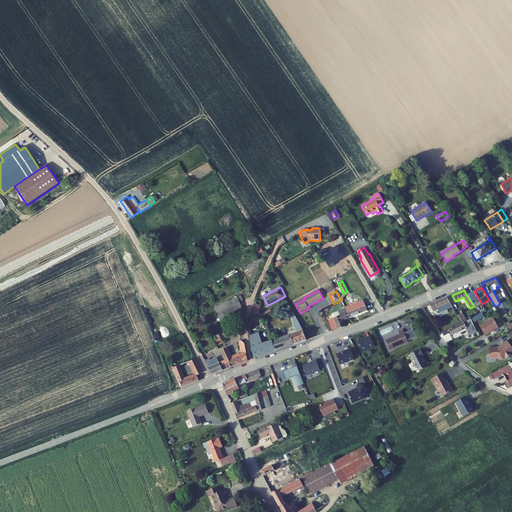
[(474,306),(475,309),(482,304),(474,291),(467,296),(474,306)]
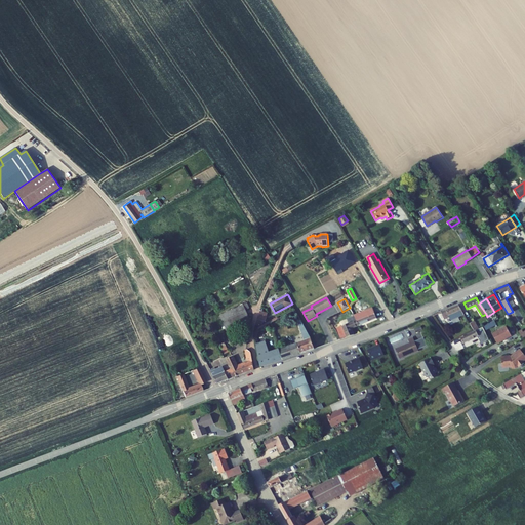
[(246,310),(243,305),(219,316),(225,326),(226,328),(227,330),(228,332),(233,330),(232,328),(250,319),(246,310)]
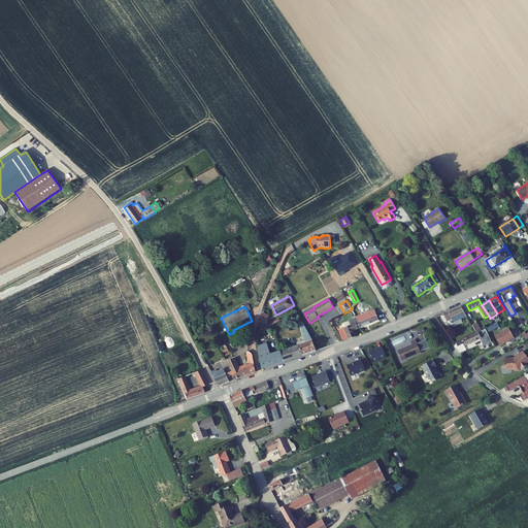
[(467,317),(461,306),(443,314),(447,321),(452,319),(454,322),(467,317)]
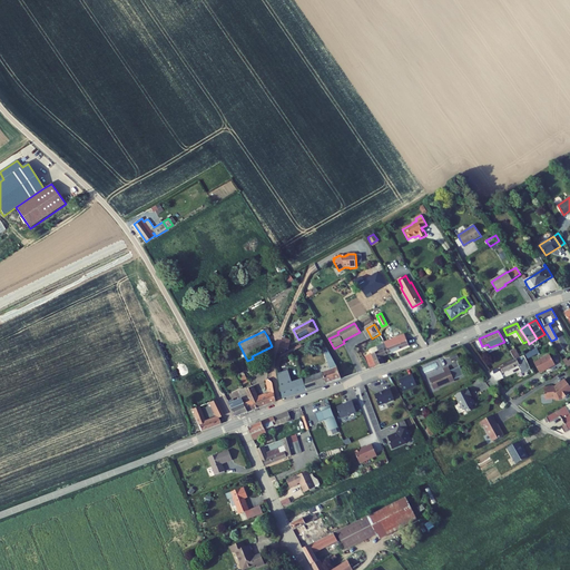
[(404,334),(397,337),(399,338),(404,347),(409,346),(404,334)]
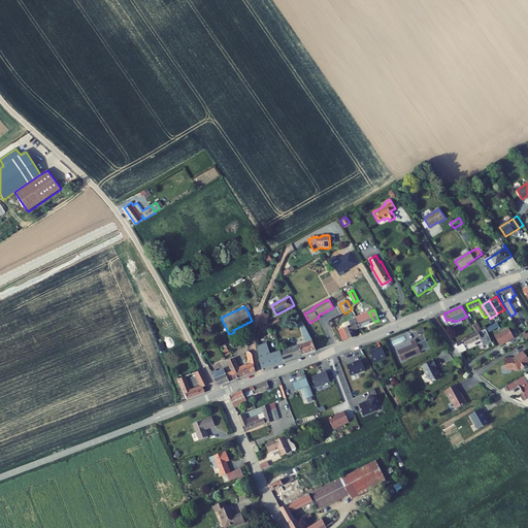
[(360,316),(356,317),(357,318),(357,319),(360,328),(374,322),(369,314),(361,317),(360,316)]
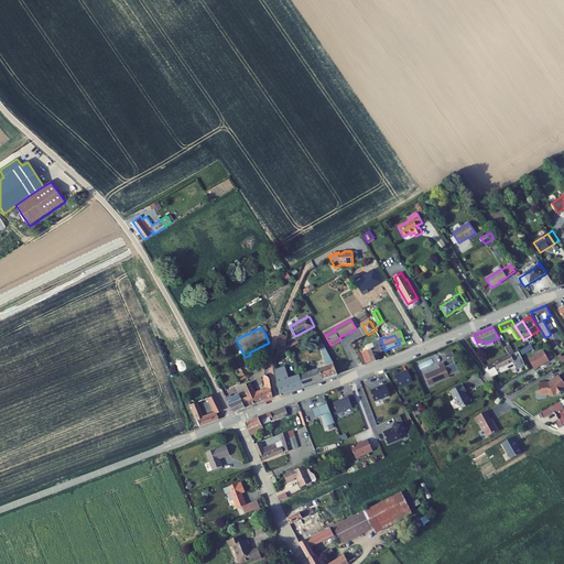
[(377,353),(384,350),(381,340),(381,339),(379,340),(372,343),(367,345),(366,346),(368,350),(360,354),(366,365),(372,362),(380,360),(377,353)]
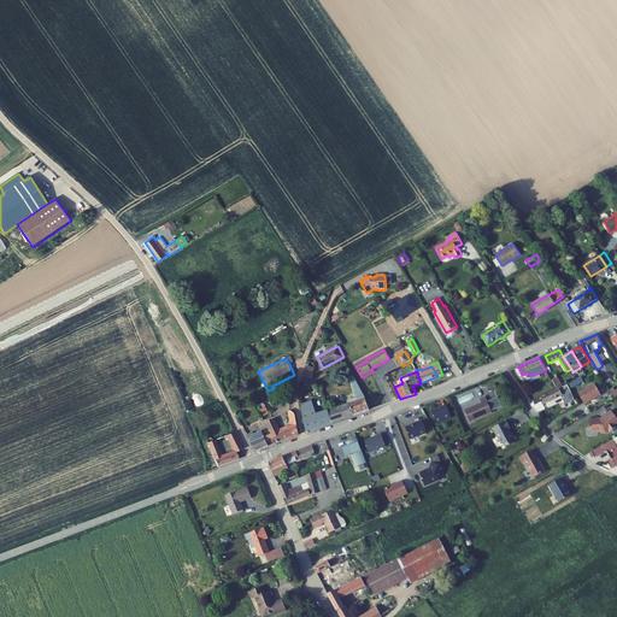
[(354,377),(351,377),(358,400),(348,403),(328,411),(333,423),(353,416),(370,410),(365,398),(354,377)]
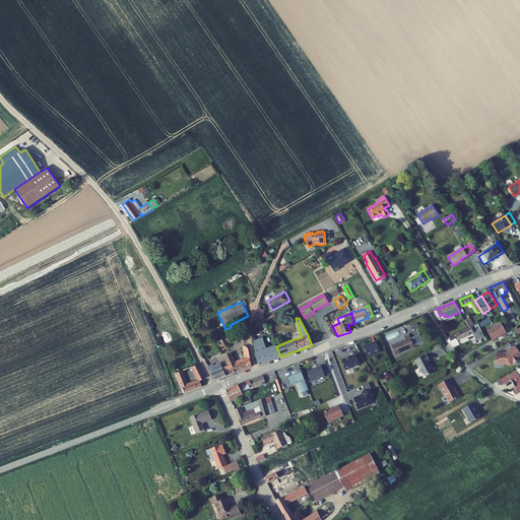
[(470,328),(474,326),(469,318),(465,320),(470,328)]
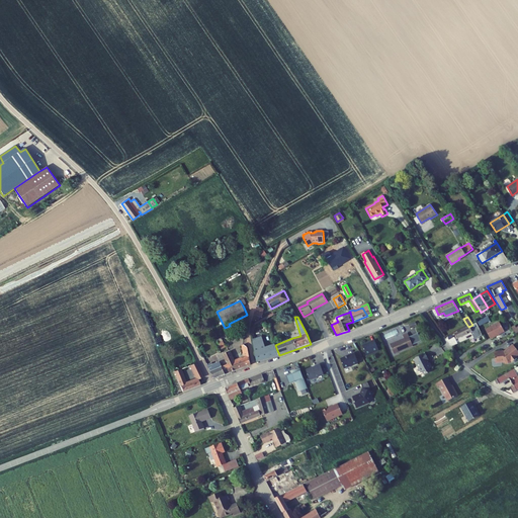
[(481,328),(491,323),(488,317),(478,322),(481,328)]
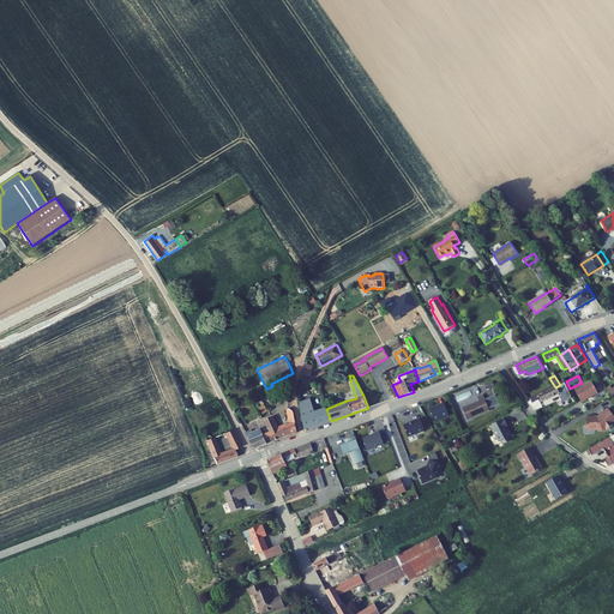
[(576,391),(582,402),(599,393),(593,381),(576,391)]
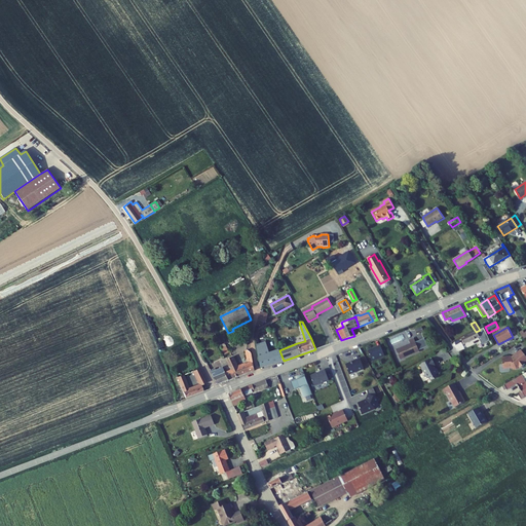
[(461,338),(464,344),(479,337),(482,344),(490,341),(484,328),(480,330),(476,332),(461,338)]
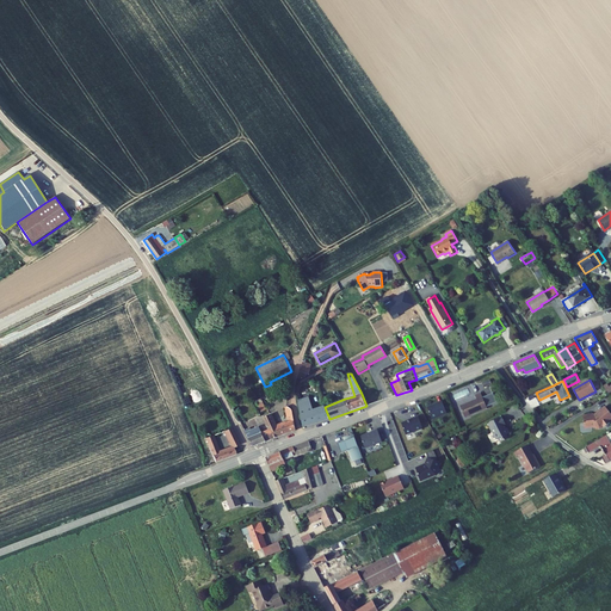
[(477,400),(461,406),(466,417),(487,408),(487,407),(498,403),(493,393),(482,397),(481,393),(475,395),(477,400)]
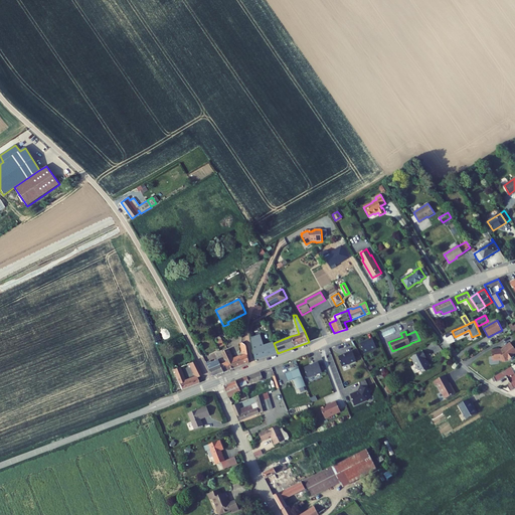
[(278,353),(274,343),(265,346),(261,335),(251,338),(255,359),(255,360),(278,353)]
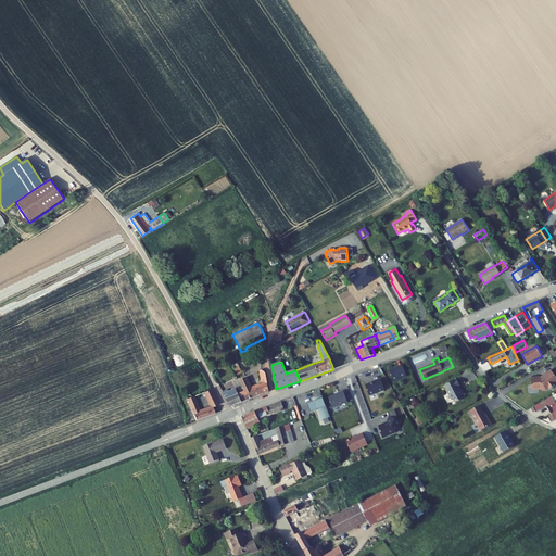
[(402,365),(389,371),(393,381),(407,376),(402,365)]
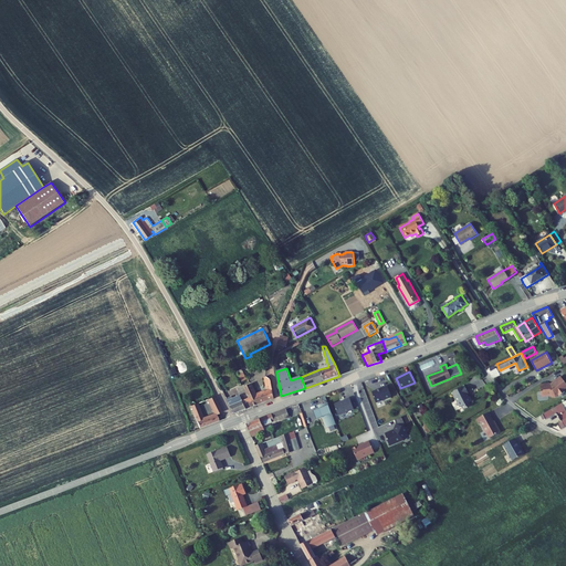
[(268,377),(266,377),(265,377),(269,390),(255,396),(250,385),(244,387),(250,398),(253,407),(273,399),(274,398),(271,381),(271,380),(270,379),(269,378),(268,377)]
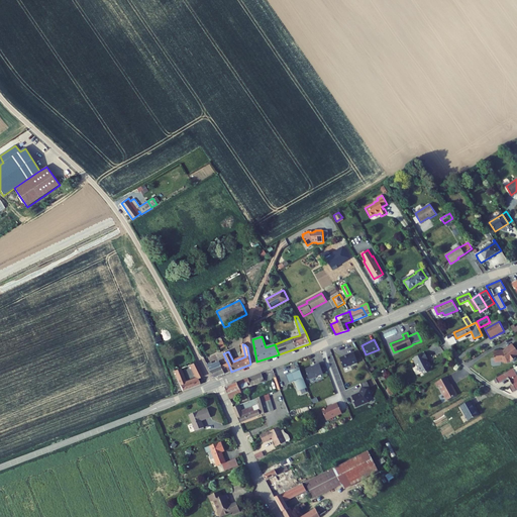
[(515,356),(516,353),(516,350),(513,345),(504,351),(502,350),(494,351),(495,362),(503,360),(504,363),(507,363),(510,360),(511,362),(516,357),(515,356)]
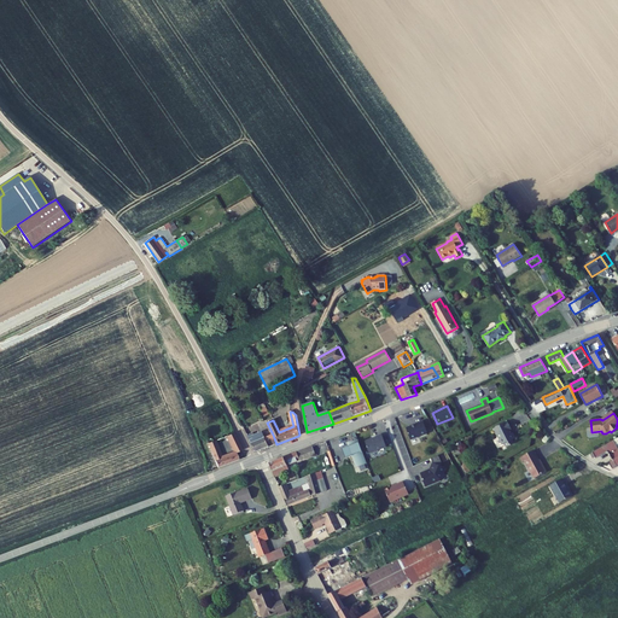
[(415,425),(407,429),(410,439),(427,433),(424,421),(415,424),(415,425)]
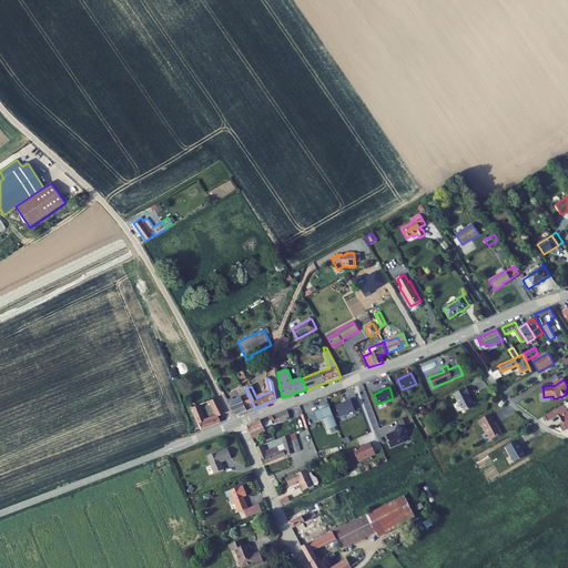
[(470,398),(468,396),(470,395),(467,387),(454,394),(462,408),(464,407),(466,412),(473,407),(470,404),(474,403),(472,398),(470,398)]
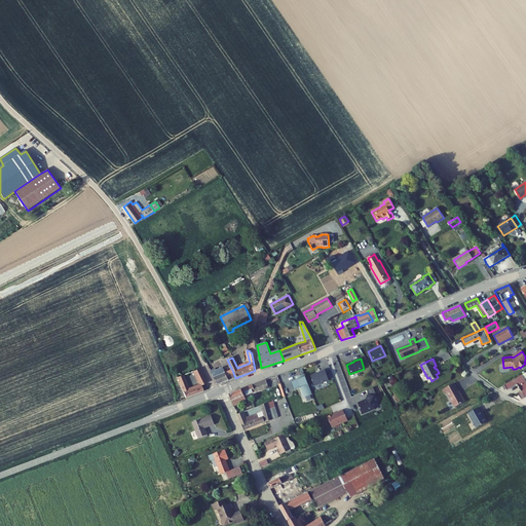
[(215,380),(218,385),(229,380),(225,373),(223,368),(217,371),(212,373),(215,380)]
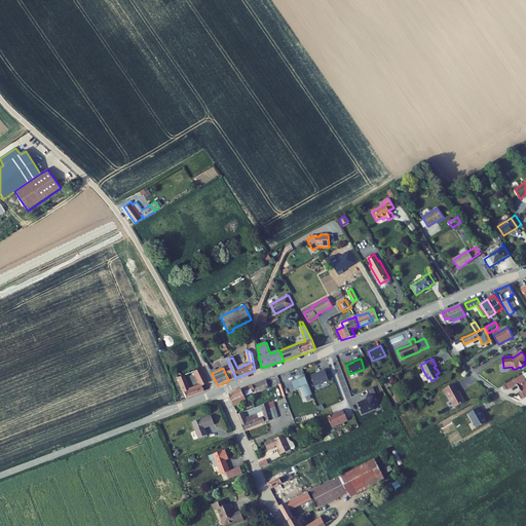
[(225,373),(229,380),(235,378),(232,370),(225,373)]
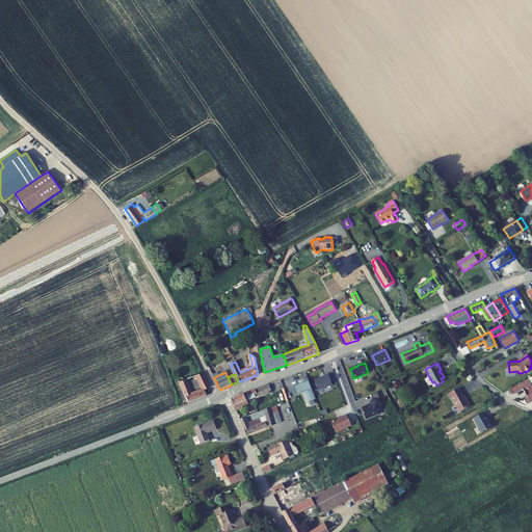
[(323,377),(314,380),(318,390),(319,390),(333,384),(328,374),(323,376),(323,377)]
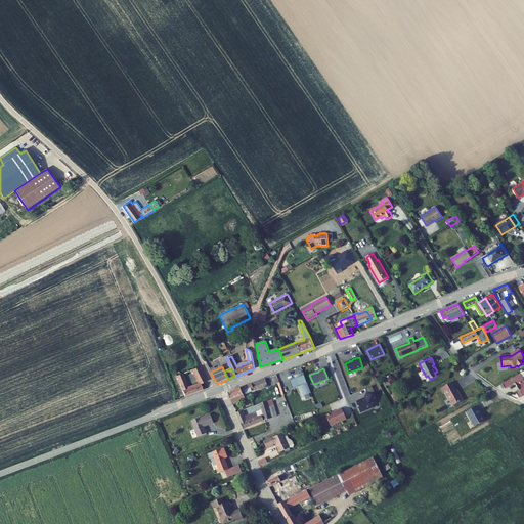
[(311,393),(303,373),(295,375),(296,379),(295,379),(298,387),(299,387),(303,396),(311,393)]
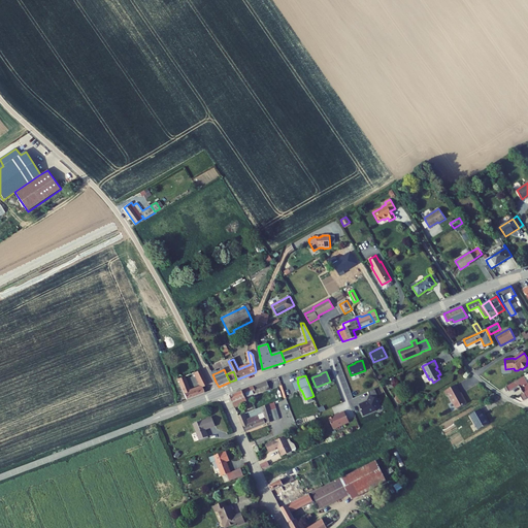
[(205,381),(199,383),(201,387),(190,391),(184,376),(178,378),(187,399),(204,393),(202,387),(207,385),(205,381)]
